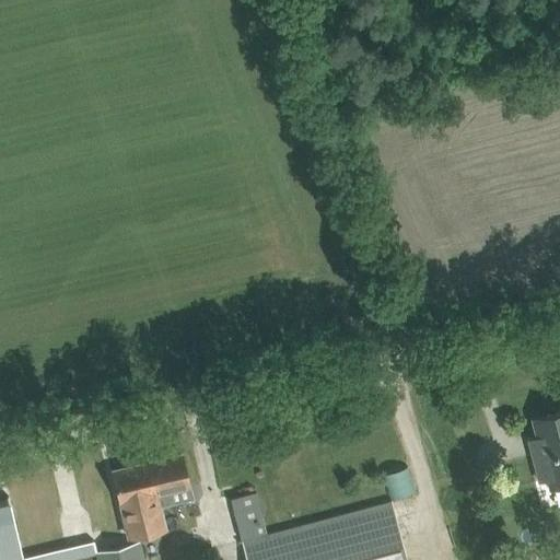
[(559,411),(533,419),(538,441),(550,487),(559,483),(559,411)]
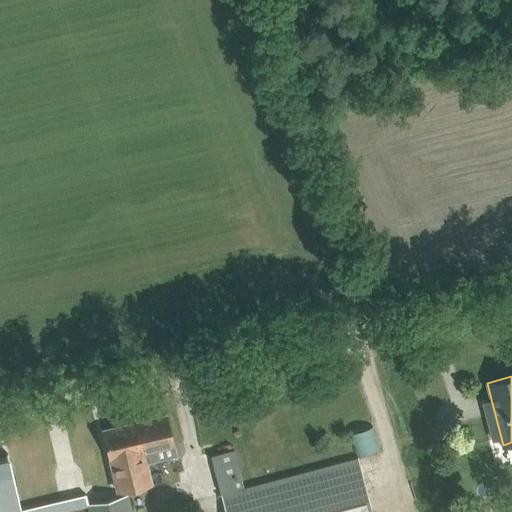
[(166,415),(134,422),(149,483),(151,482),(146,462),(159,459),(157,447),(172,444),(166,415)]
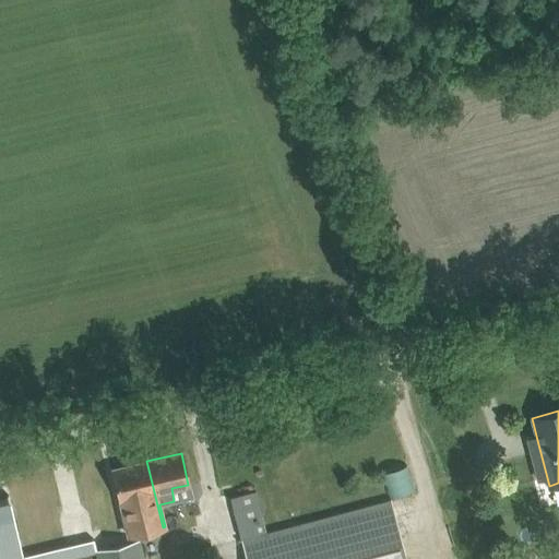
[(163,527),(146,461),(113,470),(129,535),(163,527)]
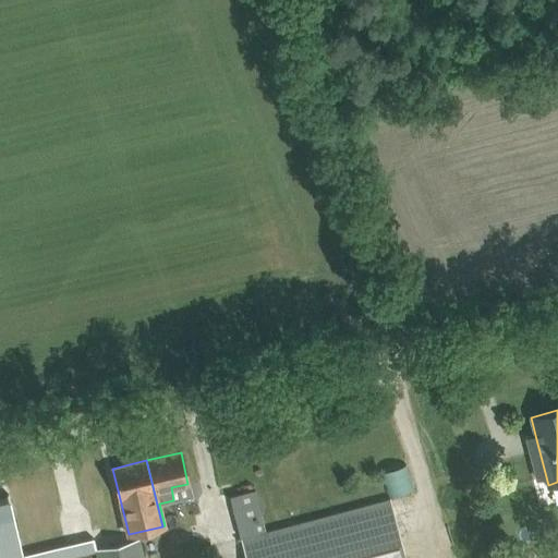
[(409,464),(385,470),(390,495),(414,489),(409,464)]
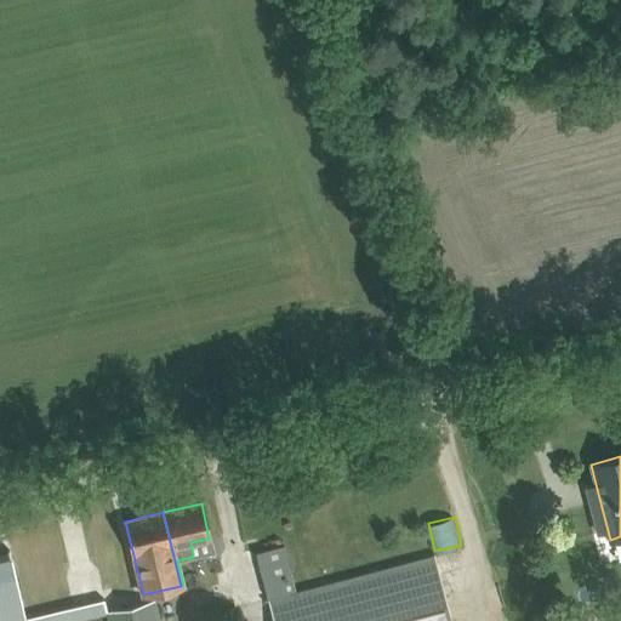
[(28,546),(0,551),(0,614),(20,610),(21,620),(67,620),(104,613),(107,620),(158,620),(153,599),(140,603),(120,524),(28,546)]
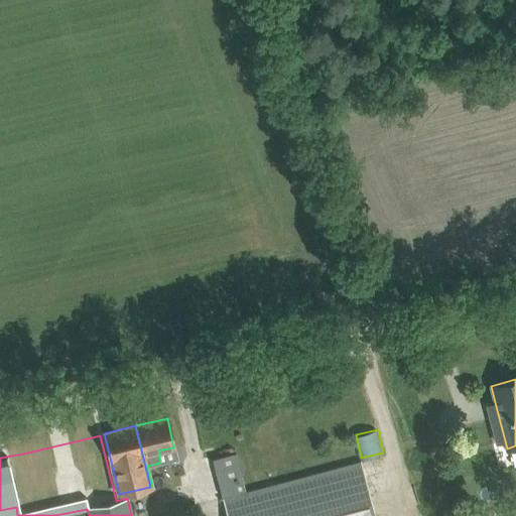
[(373,515),(360,462),(246,490),(237,453),(213,460),(227,515),(373,515)]
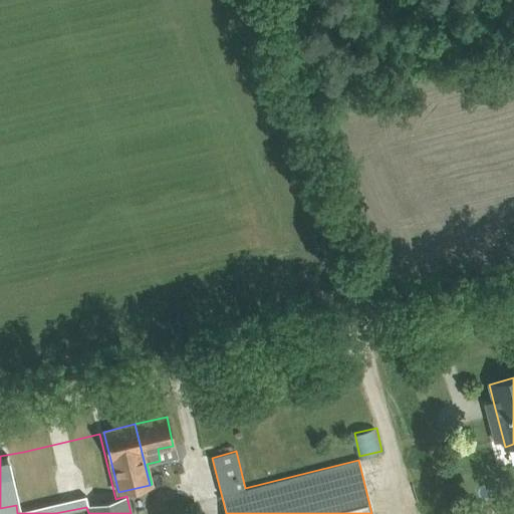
All buildings are outlined.
